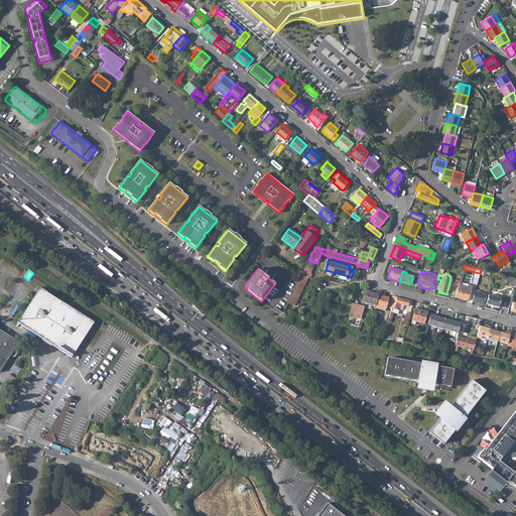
[(309,276),(302,274),(301,276),(288,302),(294,305),(309,276)]
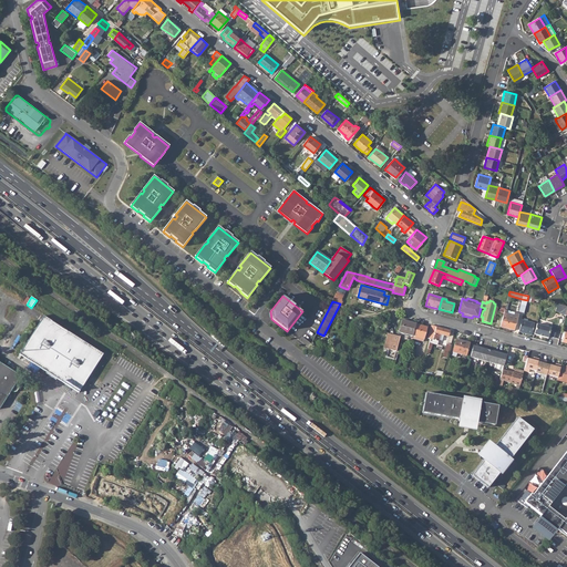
[(566,306),(557,303),(555,310),(560,312),(559,313),(565,315),(566,307),(566,306)]
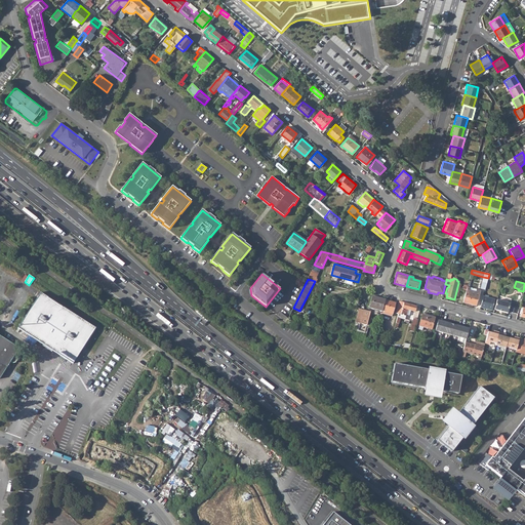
[(470,288),(468,287),(465,296),(462,303),(476,306),(481,291),(476,289),(476,292),(469,290),(470,288)]
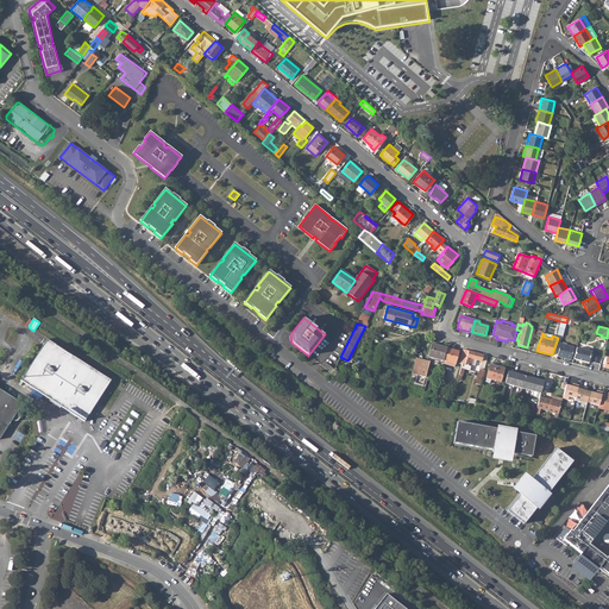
[(111,380),(46,339),(20,381),(85,421),(111,380)]
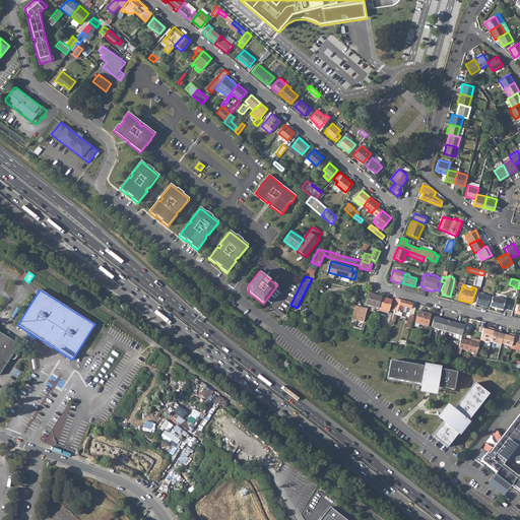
[(381,297),(369,294),(366,305),(375,307),(374,309),(377,310),(376,311),(377,312),(381,297)]
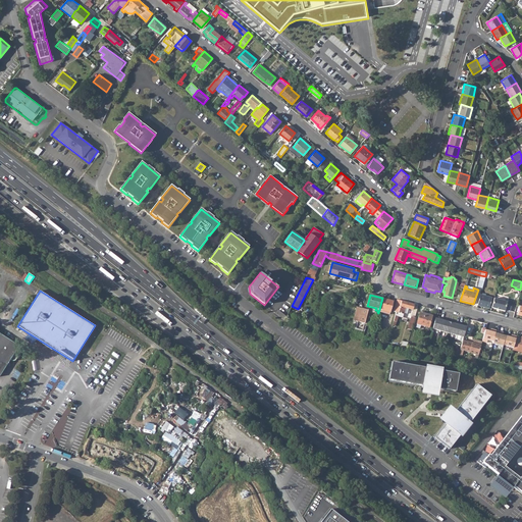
[(485,296),(480,295),(477,305),(489,309),(492,298),(485,296)]
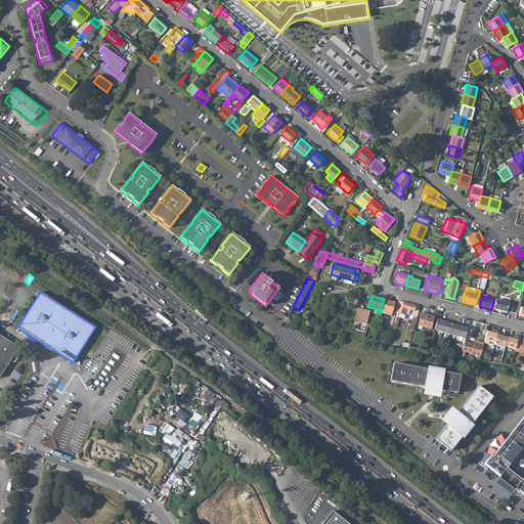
[(394,302),(384,299),(380,314),(381,314),(381,312),(391,315),(394,302)]
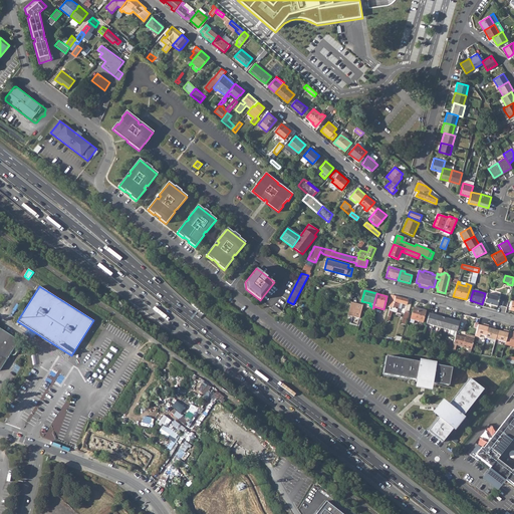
[(499,297),(486,293),(484,303),(497,306),(497,305),(502,306),(504,297),(500,295),(499,297)]
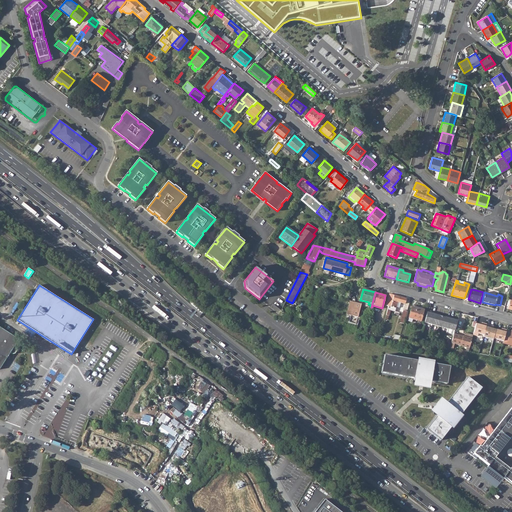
[(406,298),(394,295),(391,306),(388,306),(387,309),(390,310),(395,311),(397,307),(399,308),(401,303),(405,304),(406,298)]
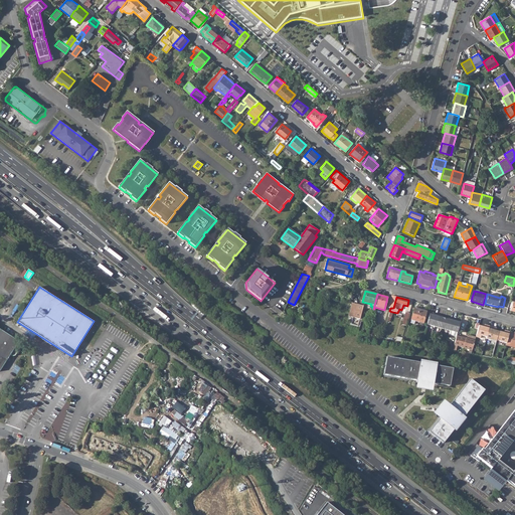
[(363,306),(352,303),(348,316),(353,317),(351,324),(358,326),(363,306)]
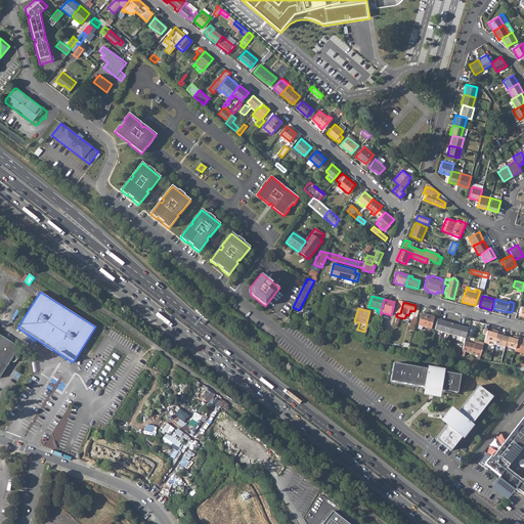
[(276,314),(285,321),(288,318),(278,311),(276,314)]
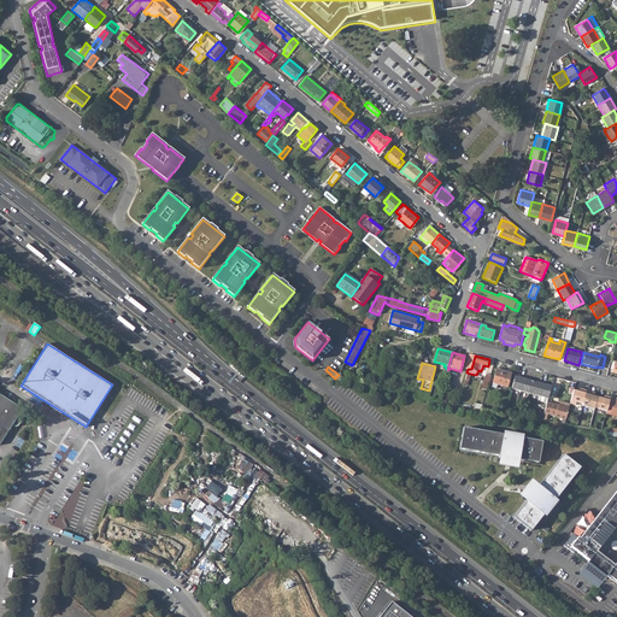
[(511,374),(497,369),(492,387),(497,388),(498,385),(507,387),(511,374)]
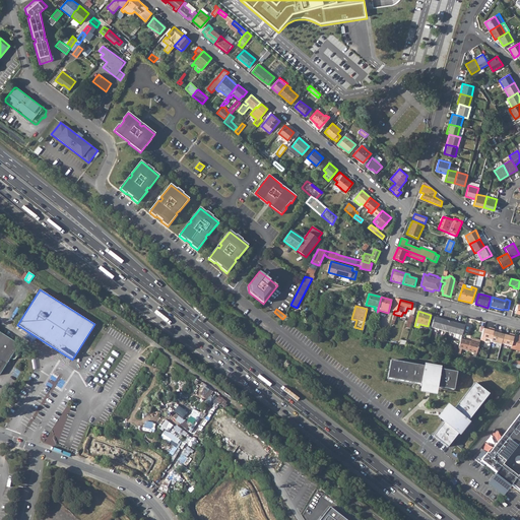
[(442,318),(435,315),(431,327),(439,329),(442,318)]
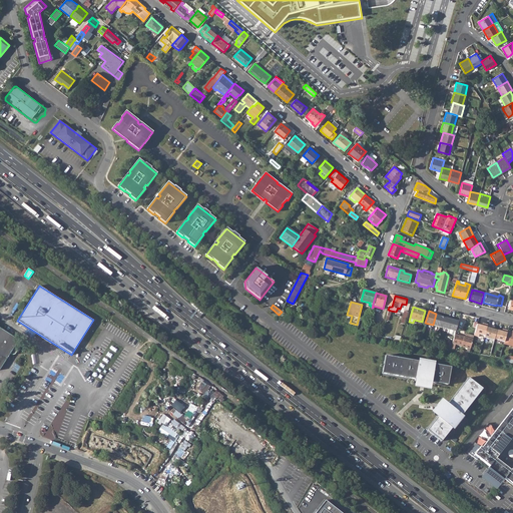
[(440,315),(436,314),(433,325),(441,328),(443,317),(439,316),(440,315)]
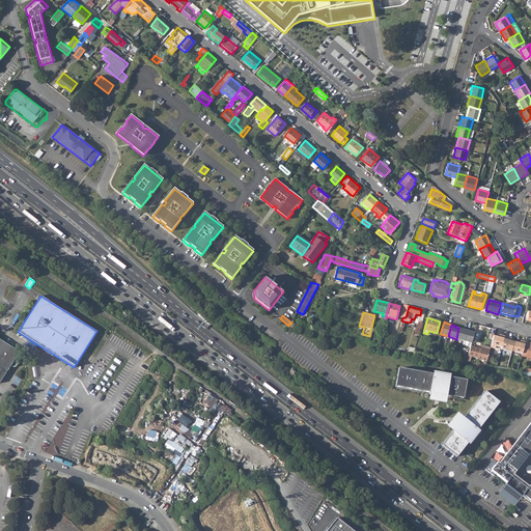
[(463,329),(458,328),(456,339),(464,341),(467,329),(464,328),(463,329)]
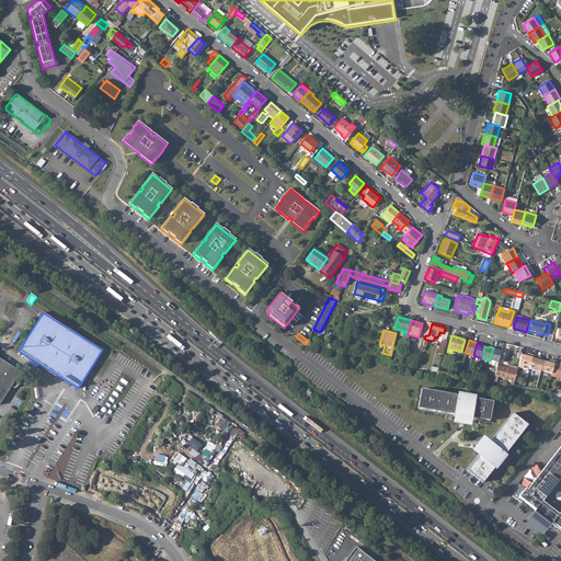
[(502,350),(493,347),(490,361),(499,363),(502,350)]
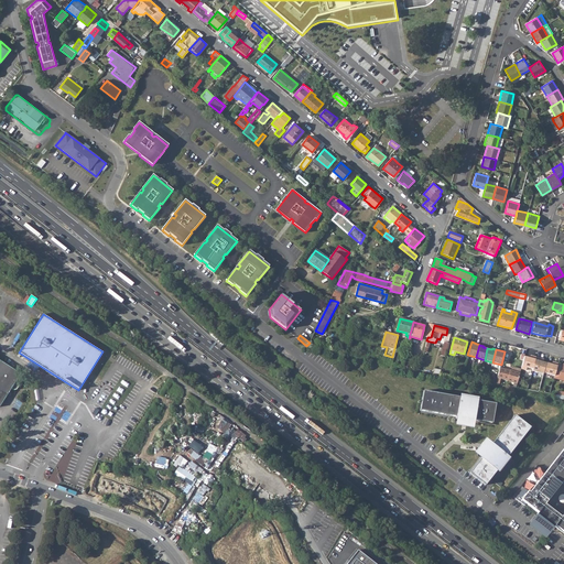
[(548,360),(529,355),(527,366),(544,370),(548,360)]
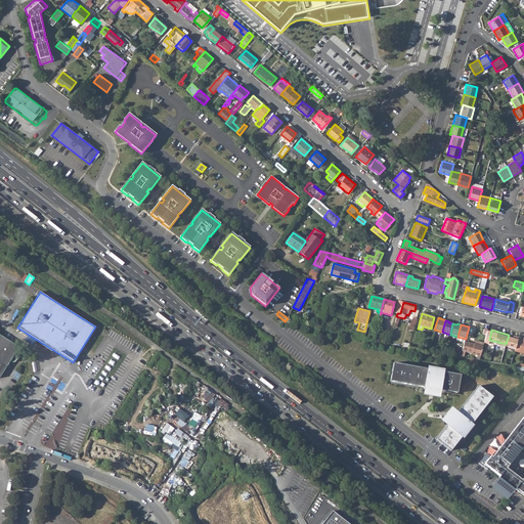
[(19,347),(0,335),(0,377),(10,361),(12,362),(15,361),(17,358),(16,355),(14,354),(19,347)]
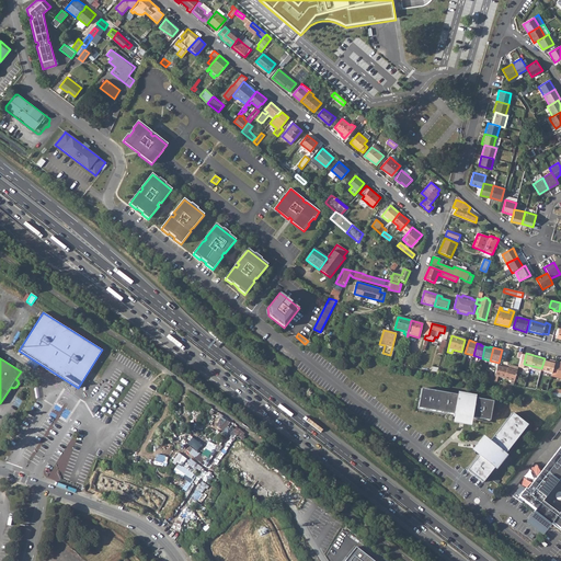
[(560,362),(560,363),(559,365),(554,364),(553,369),(551,375),(557,376),(557,375),(560,376),(560,362)]
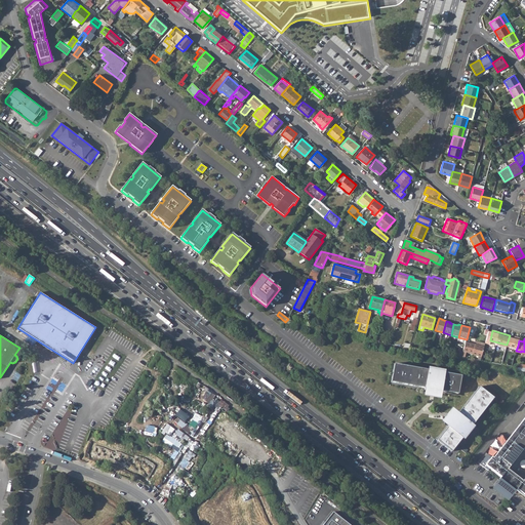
[(476,345),(472,344),(470,354),(479,357),(478,360),(480,361),(483,352),(484,348),(484,345),(485,344),(478,341),(477,342),(476,345)]
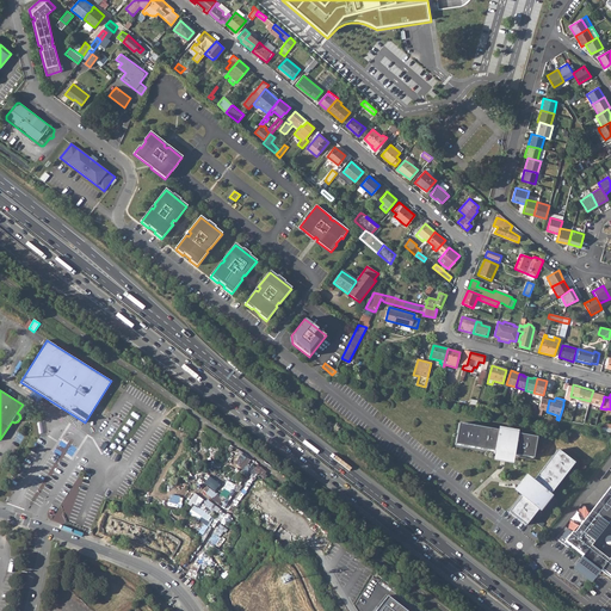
[(549,400),(542,399),(537,415),(542,415),(543,411),(547,412),(549,400)]
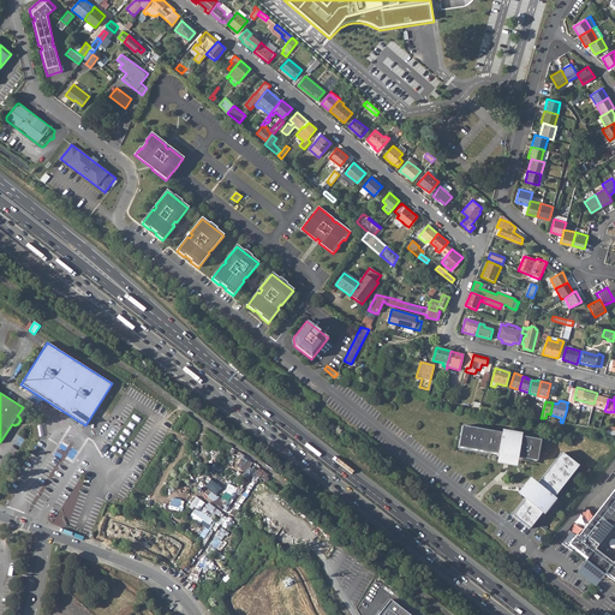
[(571,405),(567,404),(567,407),(566,412),(580,417),(581,411),(569,407),(571,405)]
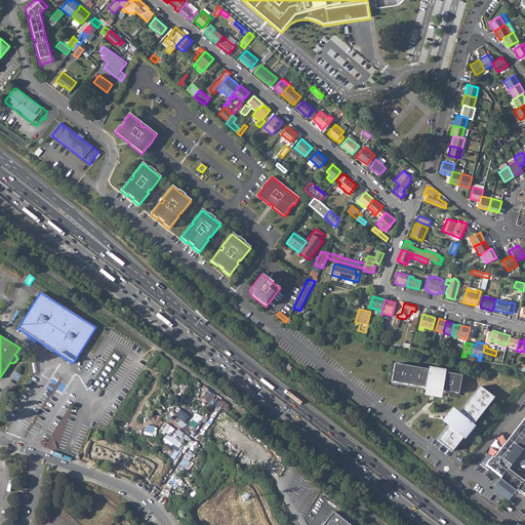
[(442,391),(458,394),(461,375),(445,372),(445,370),(429,367),(428,370),(395,364),(391,381),(425,388),(422,396),(432,398),(440,400),(442,391)]
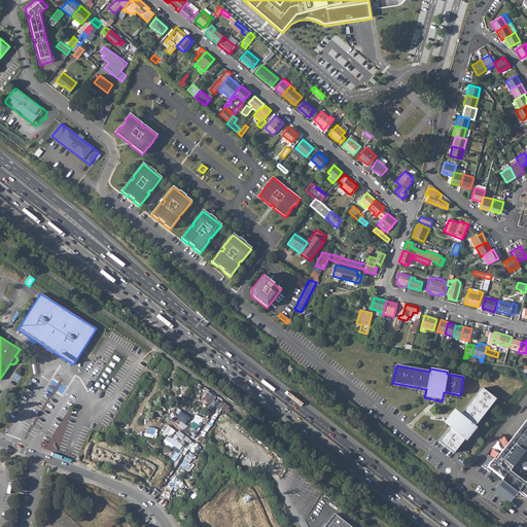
[(438,443),(454,454),(464,441),(466,442),(477,428),(475,427),(495,399),(482,389),(460,416),(453,411),(448,417),(444,423),(450,428),(438,443)]
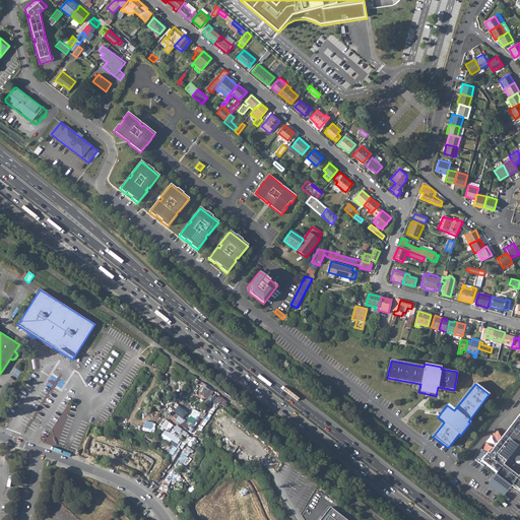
[(492,433),(472,458),(483,466),(484,464),(496,472),(494,474),(499,478),(506,483),(508,481),(519,492),(519,396),(518,399),(519,400),(519,413),(503,436),(500,440),(492,433)]
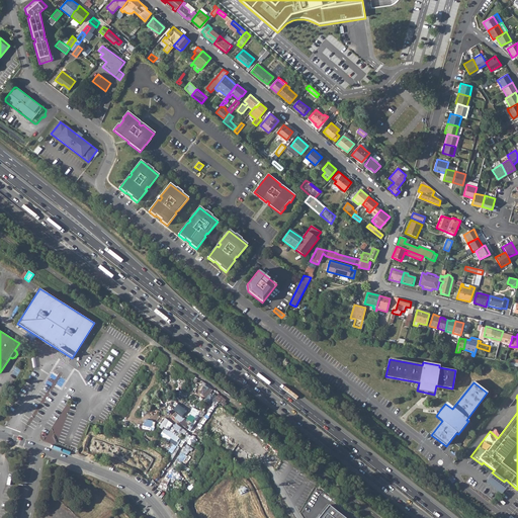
[(490,431),(498,438),(501,434),(493,427),(490,431)]
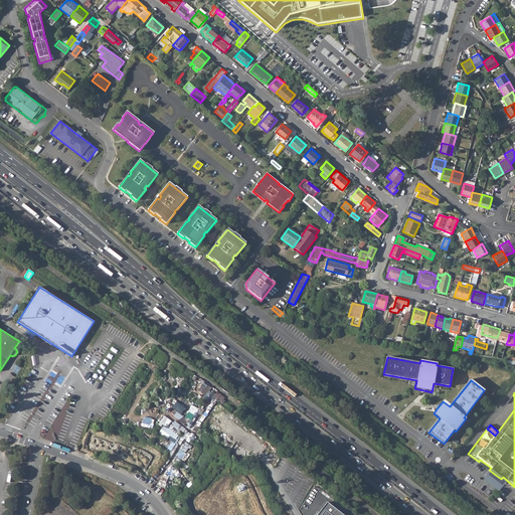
[(134,469),(133,471),(148,476),(150,468),(133,463),(134,459),(127,457),(124,466),(134,469)]
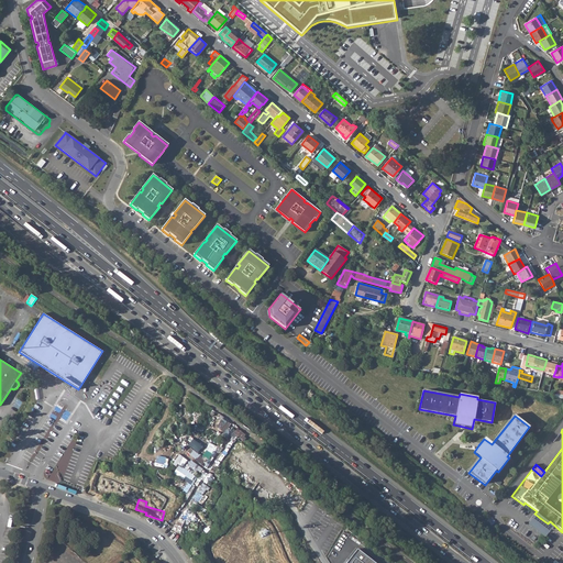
[(375,562),(357,550),(346,562),(375,562)]
